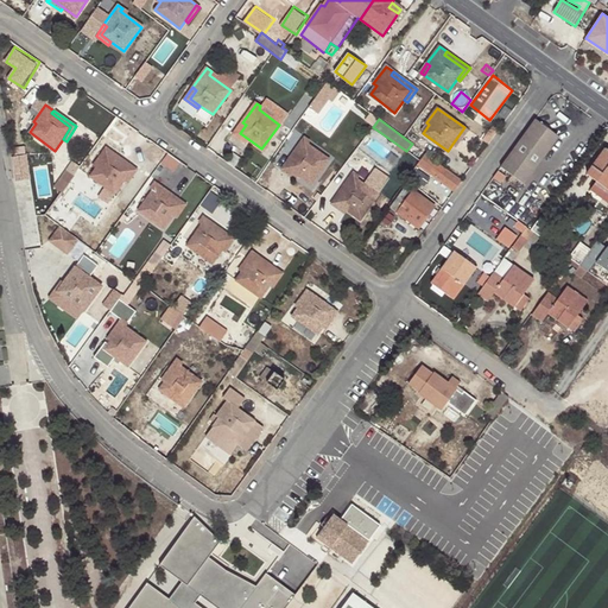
[(559,138),(536,120),(500,168),(524,185),(559,138)]
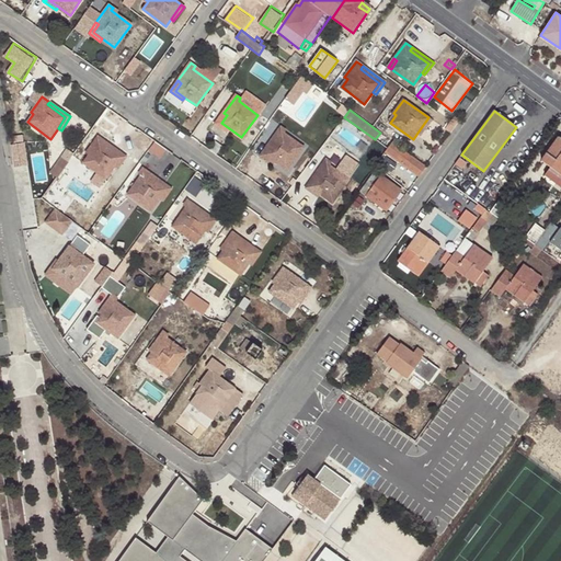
[(227,115),(224,113),(216,124),(227,132),(229,128),(221,123),(227,115)]
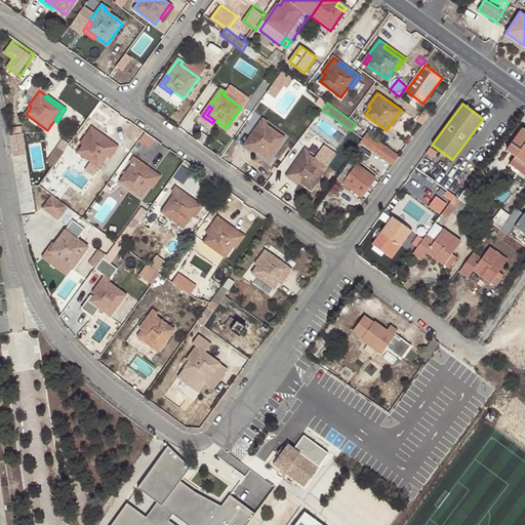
[(404,112),(401,110),(391,124),(394,126),(404,112)]
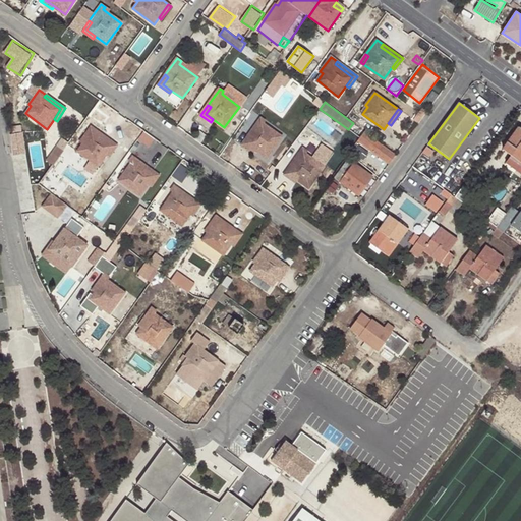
[(255,125),(261,118),(253,112),(248,119),(255,125)]
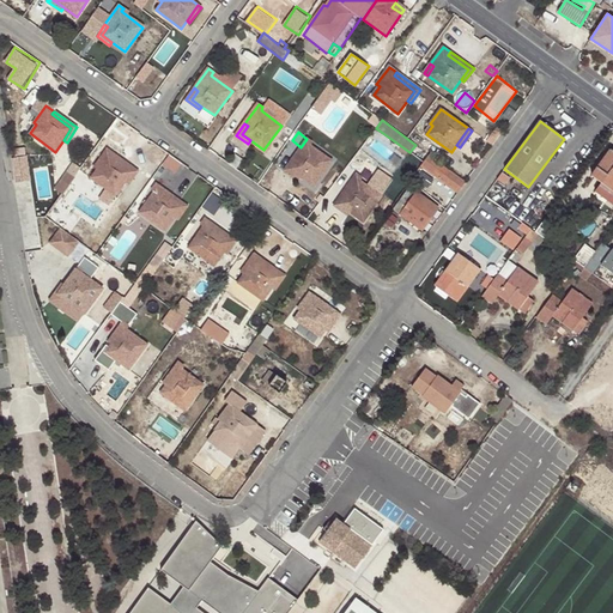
[(311,143),(307,139),(301,147),(293,158),(296,162),(291,169),(301,176),(314,186),(332,162),(310,145),(311,143)]
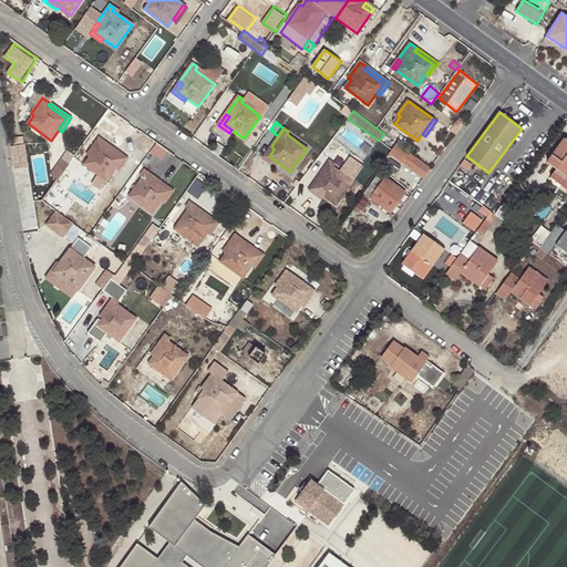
[(107,181),(116,168),(123,160),(104,146),(106,143),(99,137),(88,154),(90,156),(84,164),(107,181)]
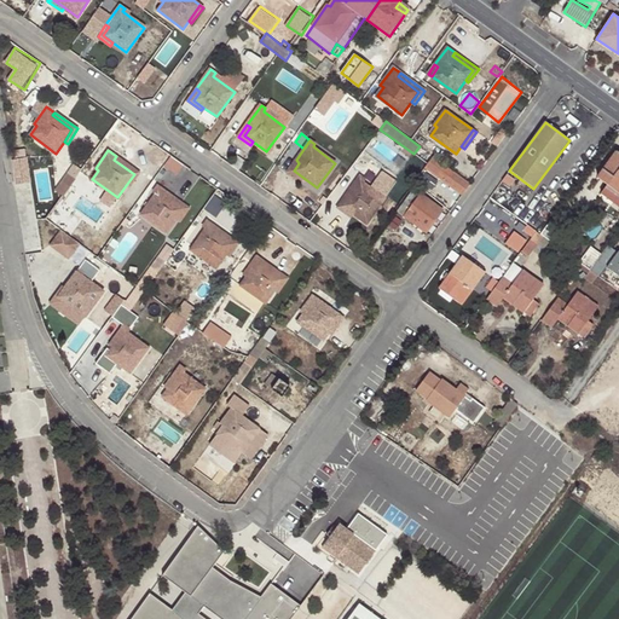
[(601,194),(618,207),(618,151),(603,172),(597,179),(607,186),(601,194)]
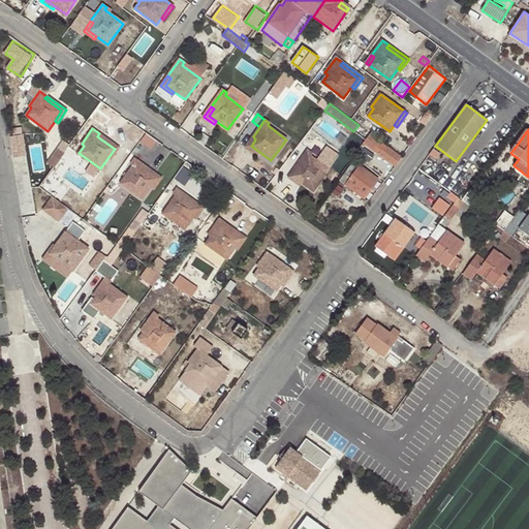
[(115,149),(109,157),(111,159),(120,148),(99,133),(97,136),(115,149)]
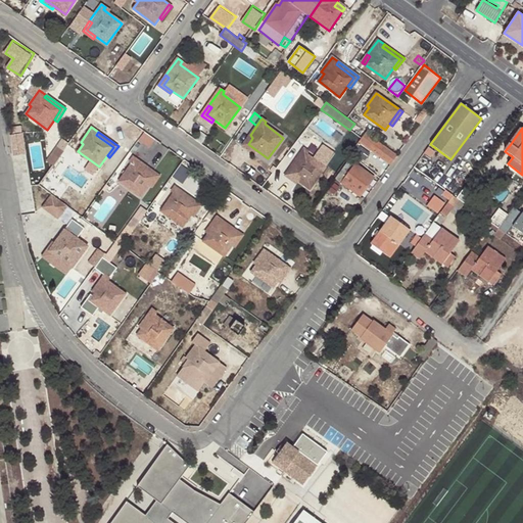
[(156,168),(170,147),(145,132),(135,148),(144,153),(141,157),(156,168)]
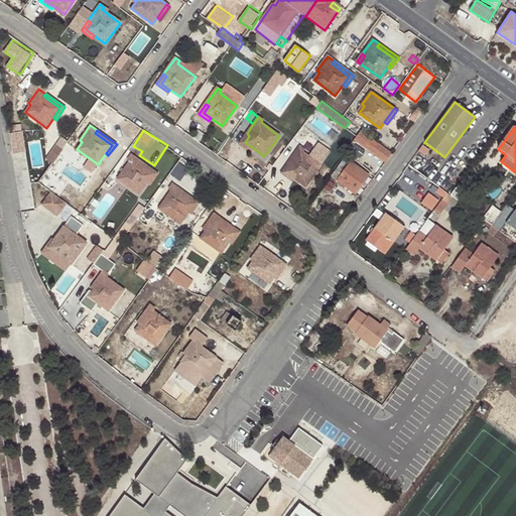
[(392,152),(362,130),(354,140),(385,162),(392,152)]
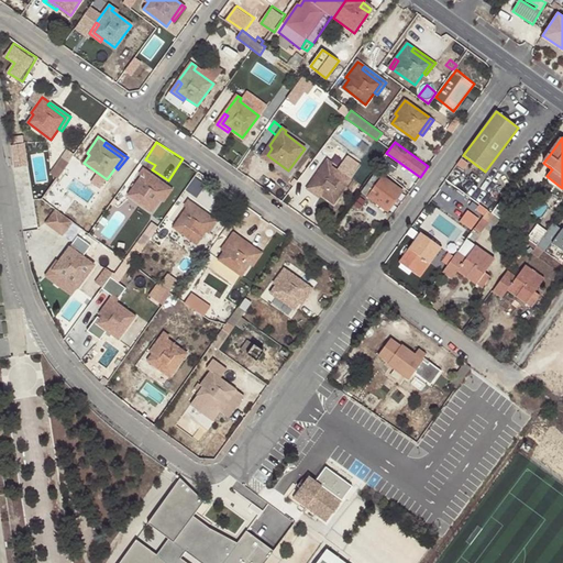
[(10,146),(13,166),(29,164),(25,143),(10,146)]
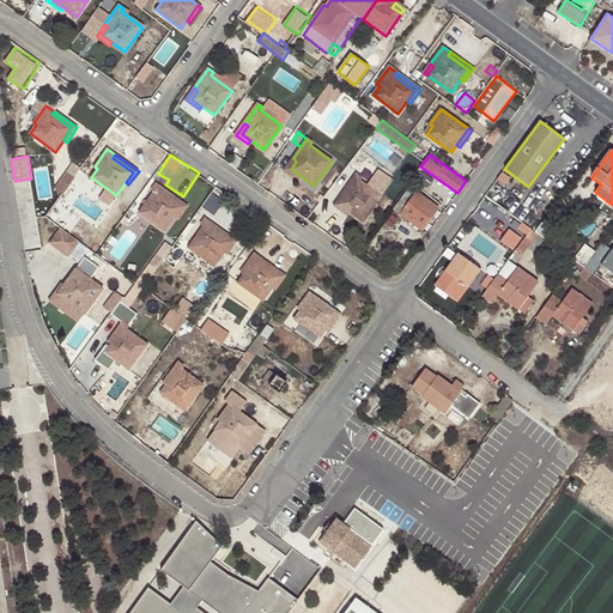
[(298,180),(301,176),(291,169),(296,162),(293,158),(285,170),(298,180)]
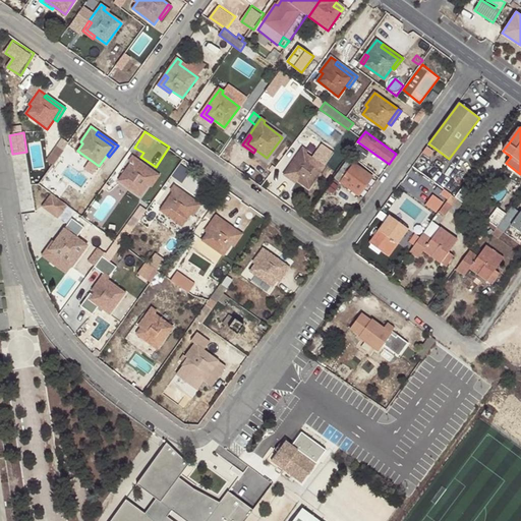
[(63,151),(57,146),(46,161),(53,165),(63,151)]
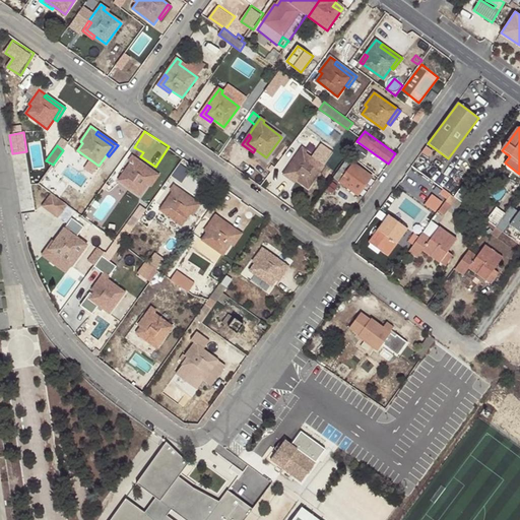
[(432,151),(426,146),(420,152),(428,157),(432,151)]
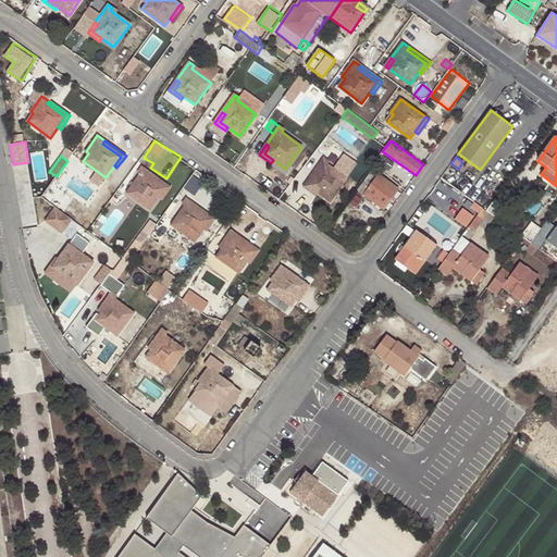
[(325,158),(312,176),(314,178),(309,186),(318,193),(331,201),(346,178),(326,164),(330,161),(325,158)]
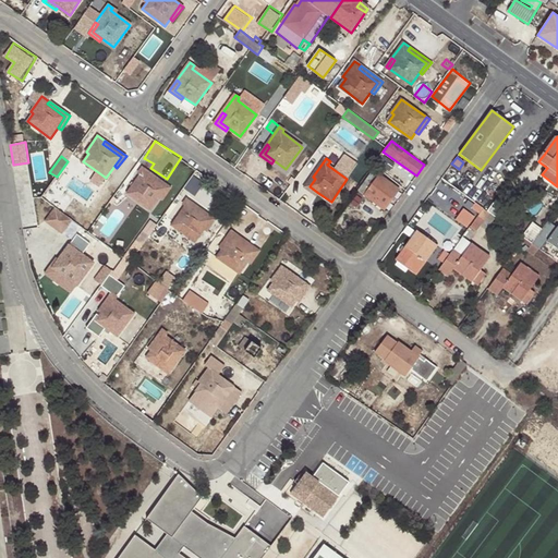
[(43,164),(29,166),(32,179),(45,178),(43,164)]
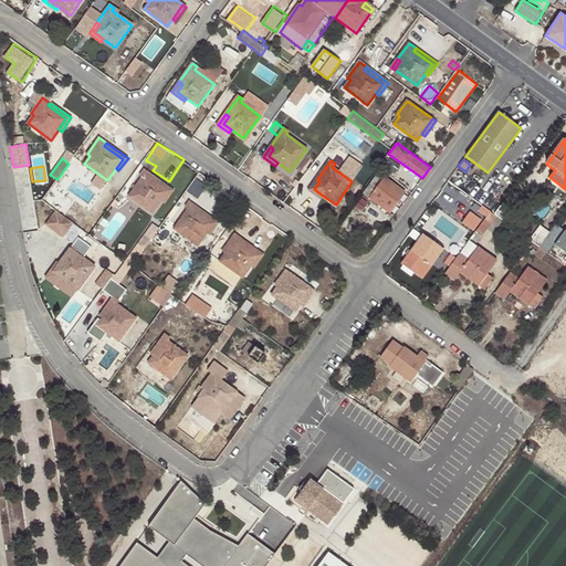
[(158,185),(160,181),(144,169),(140,174),(143,176),(129,197),(153,212),(161,200),(168,191),(158,185)]
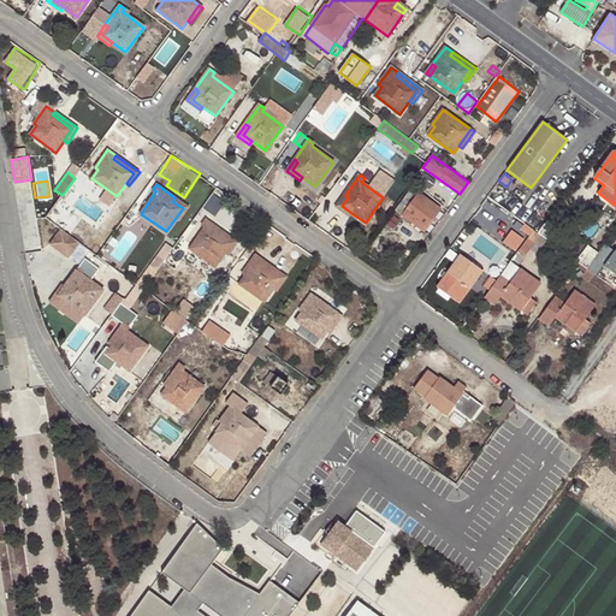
[(425,231),(440,208),(413,189),(397,211),(425,231)]
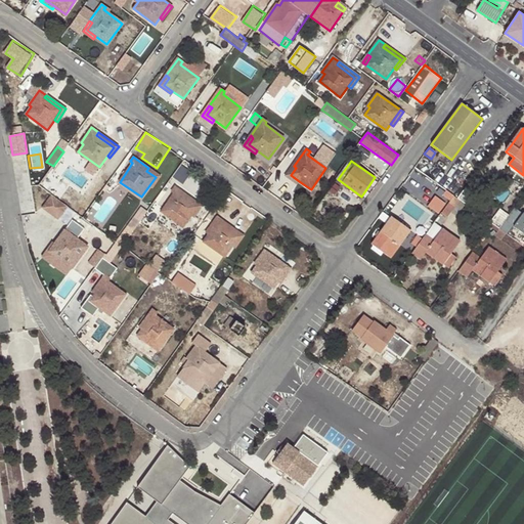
[(296,168),(294,166),(287,176),(297,183),(299,181),(291,175),(296,168)]
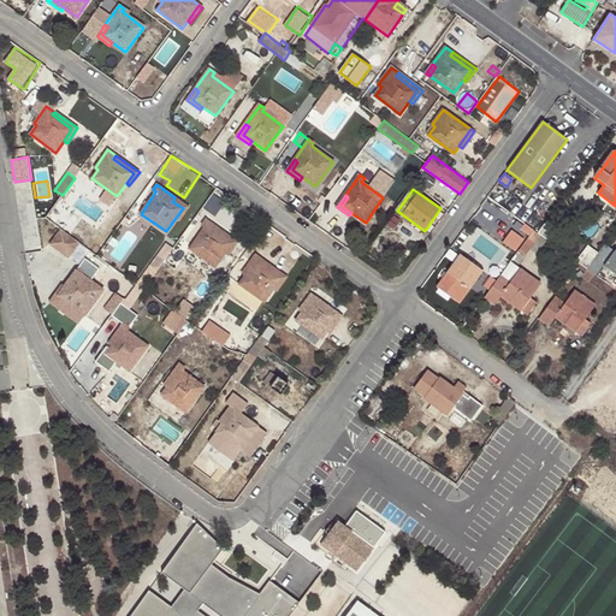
[(188,207),(175,197),(172,201),(183,208),(176,218),(179,220),(188,207)]
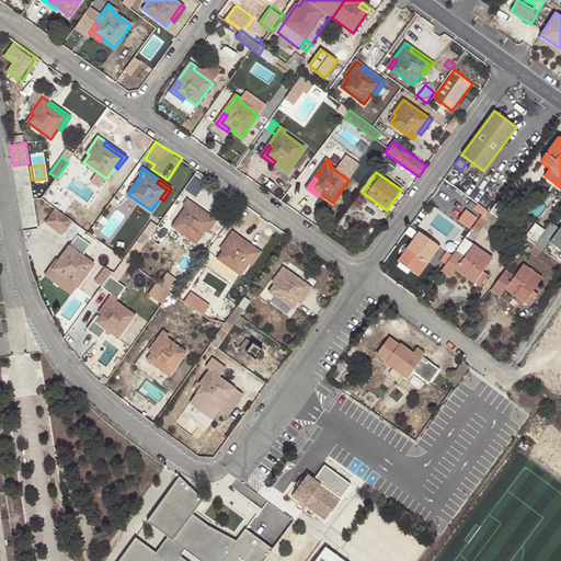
[(491,215),(499,220),(510,206),(500,198),(489,214),(491,215)]
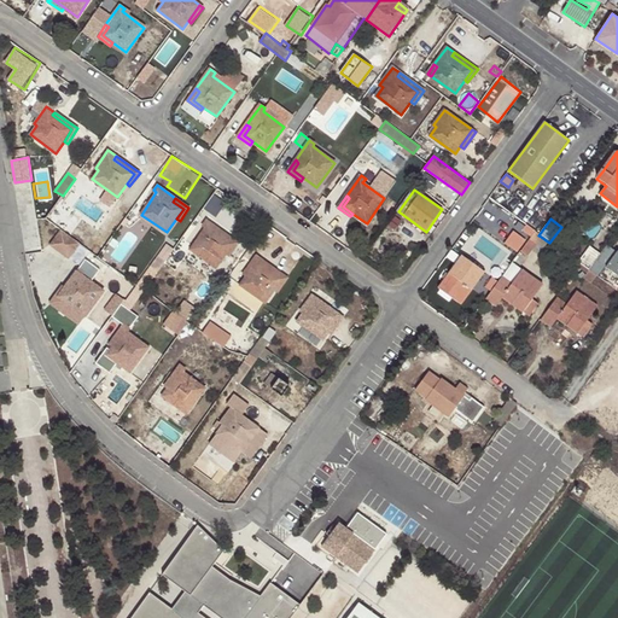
[(222,237),(223,234),(207,221),(203,226),(207,228),(191,250),(216,268),(227,254),(232,245),(222,237)]
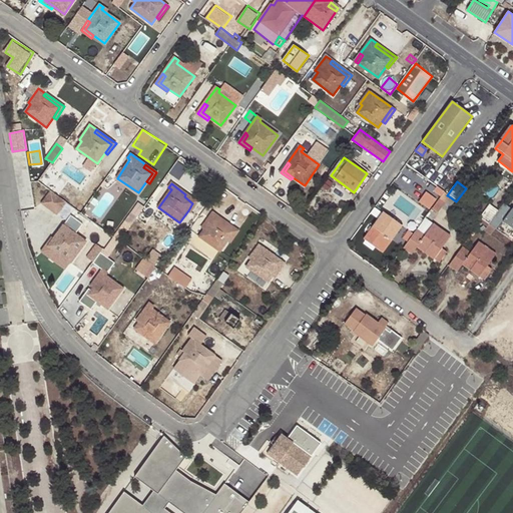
[(44,206),(63,212),(67,197),(48,191),(44,206)]
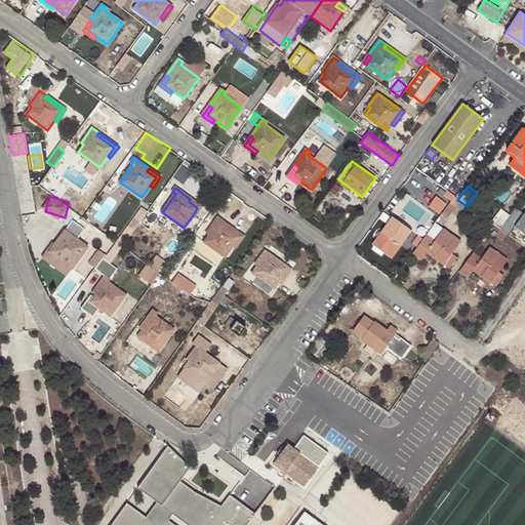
[(457,200),(453,197),(442,214),(447,218),(459,201),(457,200)]
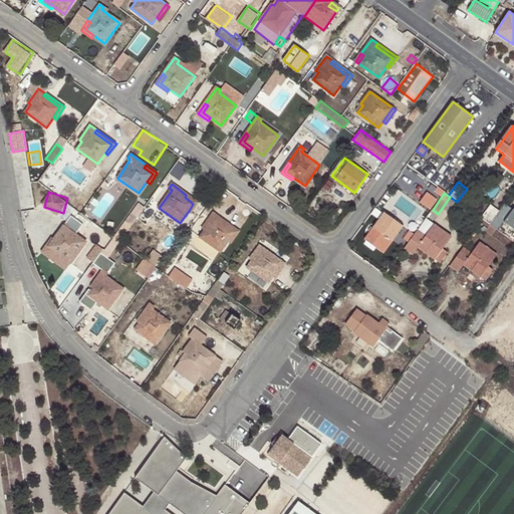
[(198,203),(186,195),(185,197),(193,204),(189,211),(191,213),(198,203)]
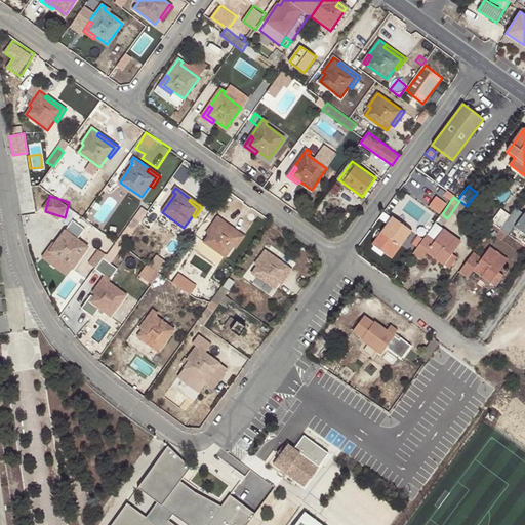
[(524,248),(524,215),(515,208),(509,216),(499,230),(500,231),(507,235),(524,248)]
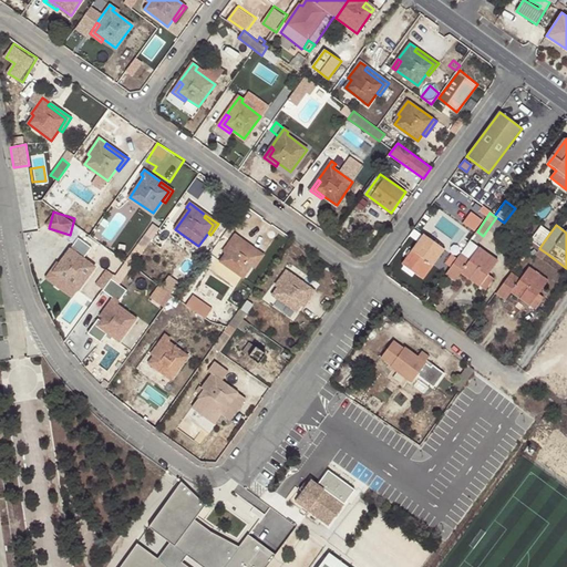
[(539,248),(549,234),(540,227),(529,241),(533,244),(539,248)]
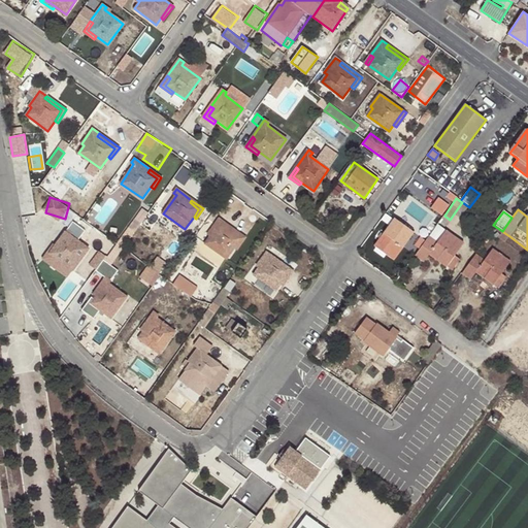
[(227,259),(235,248),(241,238),(224,226),(225,224),(220,219),(208,233),(211,235),(205,244),(227,259)]
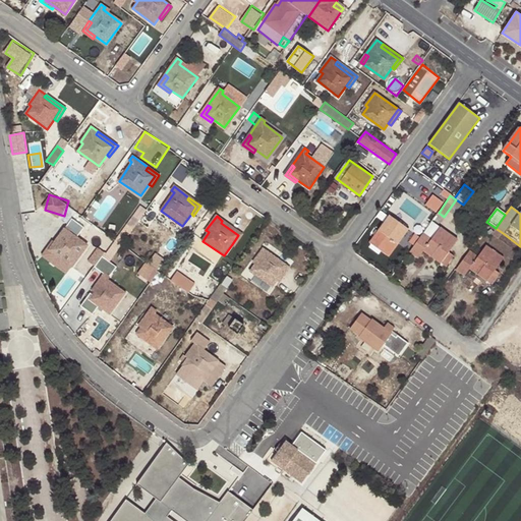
[(386,247),(392,251),(408,230),(389,216),(369,243),(383,252),(386,247)]
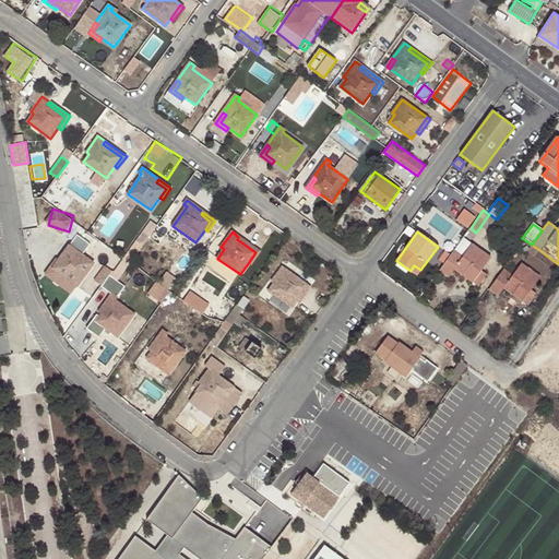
[(256,252),(249,262),(251,263),(260,252),(238,237),(237,239),(256,252)]
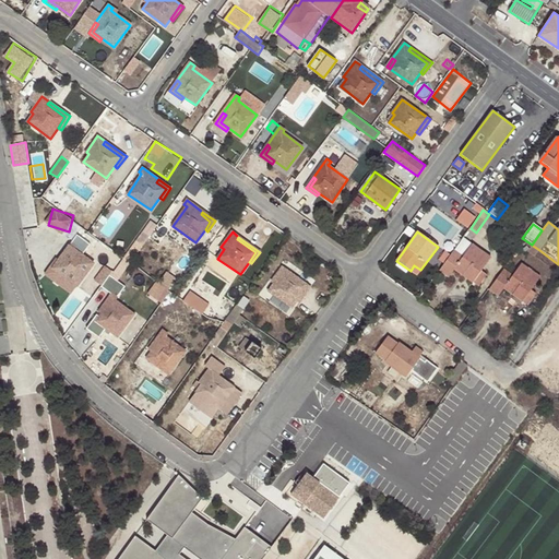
[(463,238),(454,250),(463,257),(472,245),(463,238)]
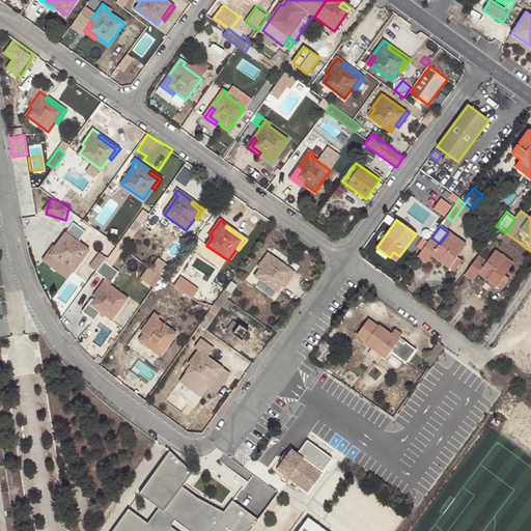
[(114,263),(135,234),(128,229),(108,258),(114,263)]
